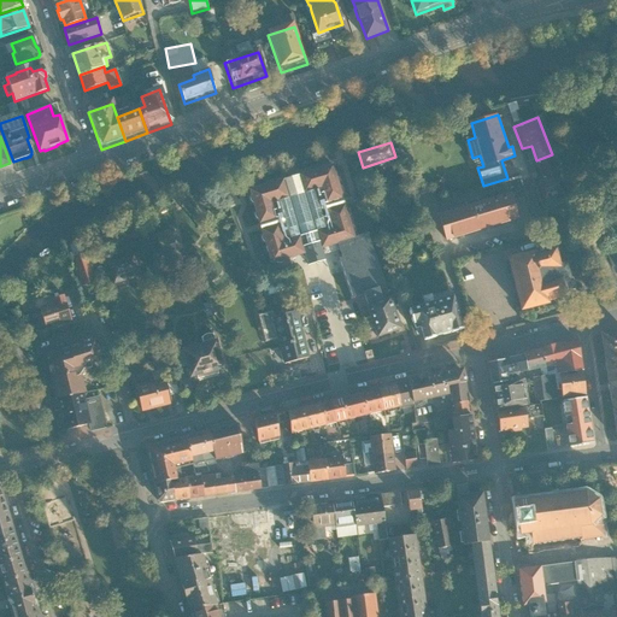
[(535,177),(547,209),(569,200),(552,154),(536,160),(542,175),(535,177)]
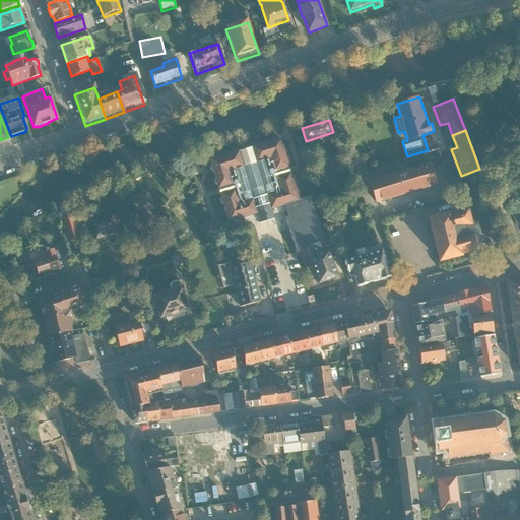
[(210,159),(230,221),(301,200),(281,137),(210,159)]
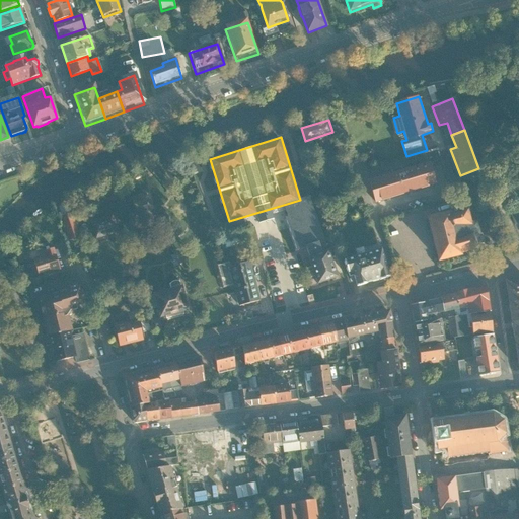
[(372,180),(380,203),(436,184),(428,162),(372,180)]
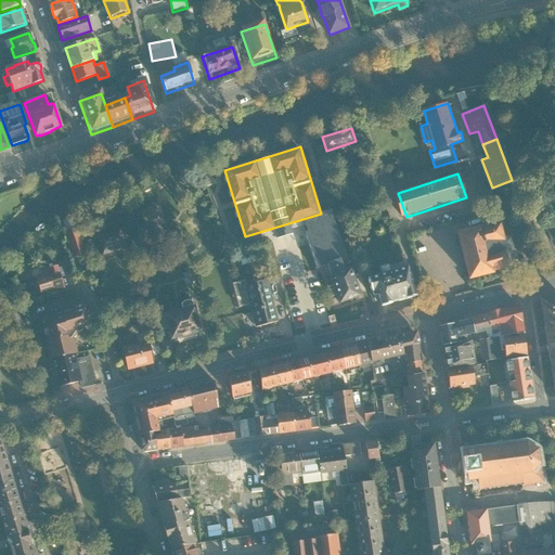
[(460,230),(474,279),(499,272),(498,269),(515,265),(504,221),(486,227),(485,223),(460,230)]
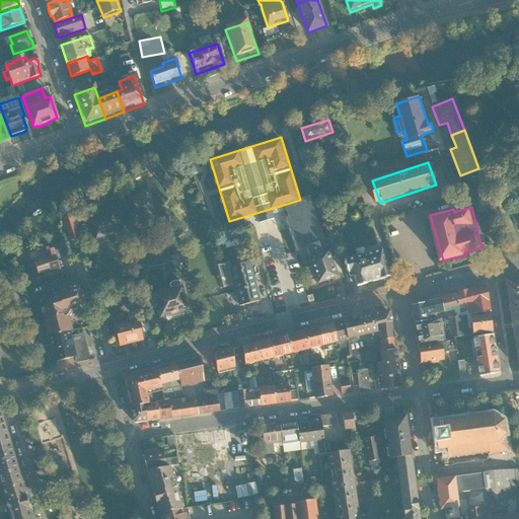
[(74,211),(63,215),(72,240),(83,236),(74,211)]
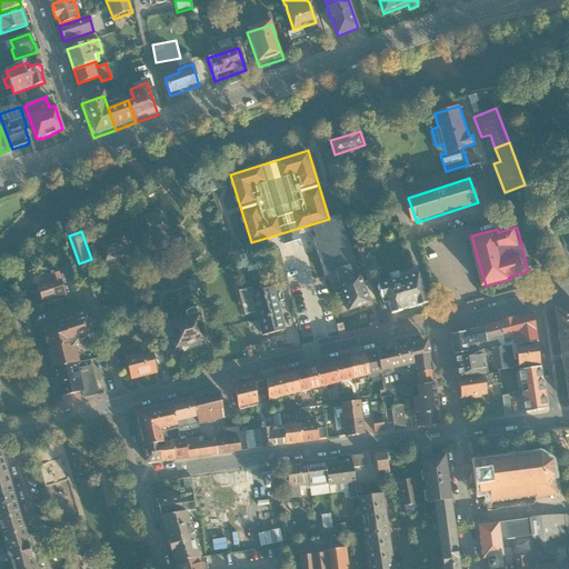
[(125,232),(101,239),(107,261),(131,255),(125,232)]
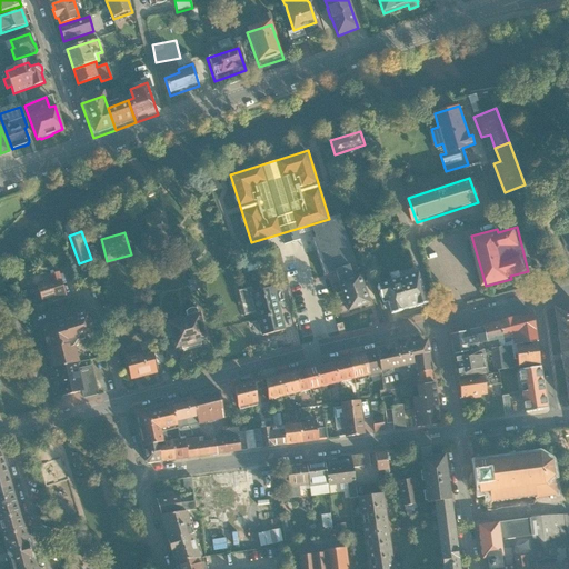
[(275,286),(276,291),(290,287),(285,265),(280,248),(272,249),(278,269),(271,270),(275,286)]
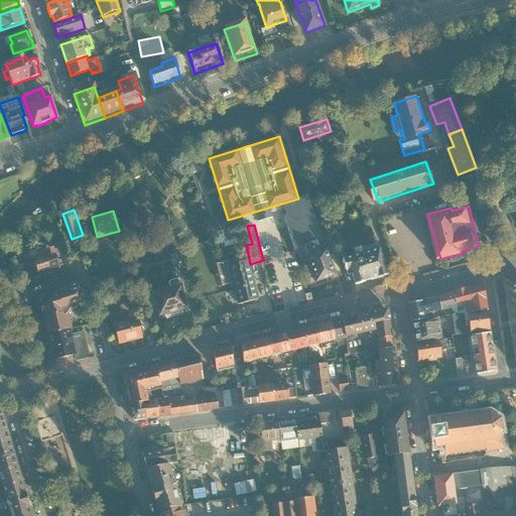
[(308,228),(296,232),(300,244),(312,239),(308,228)]
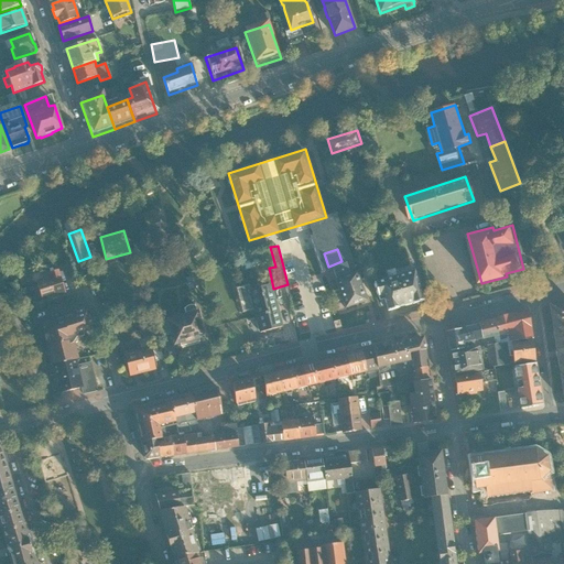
[(46,301),(68,294),(62,271),(54,273),(53,268),(38,272),(46,301)]
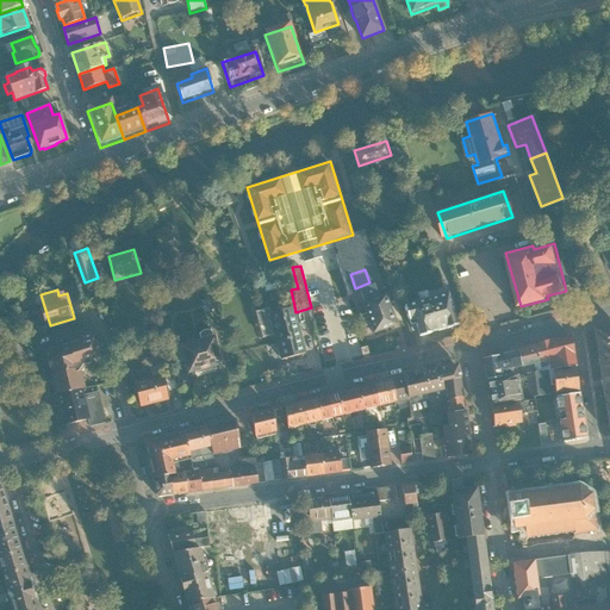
[(368,312),(361,315),(365,325),(371,323),(374,334),(399,324),(388,292),(363,300),(368,312)]
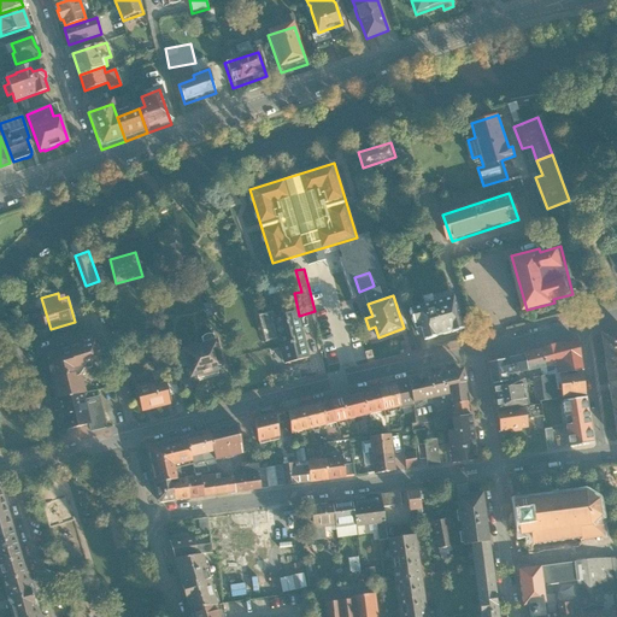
[(464,331),(453,299),(409,310),(413,327),(419,325),(425,342),(464,331)]
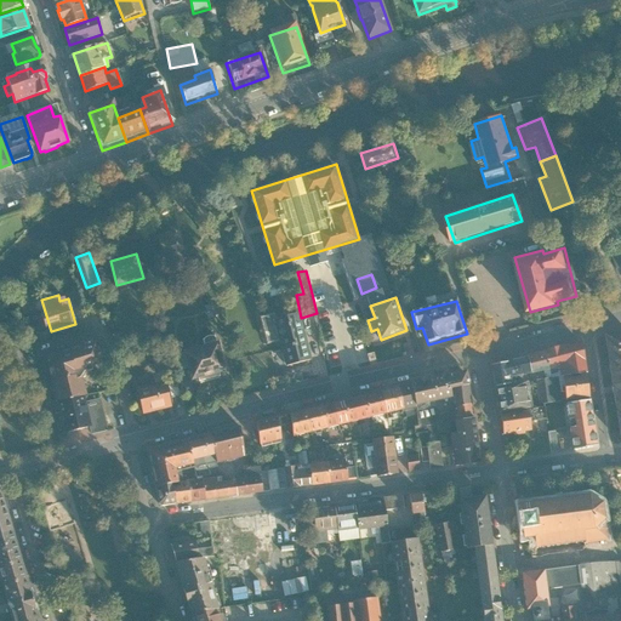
[(268,342),(279,340),(286,365),(312,359),(301,318),(300,312),(274,319),(273,313),(261,317),(268,342)]
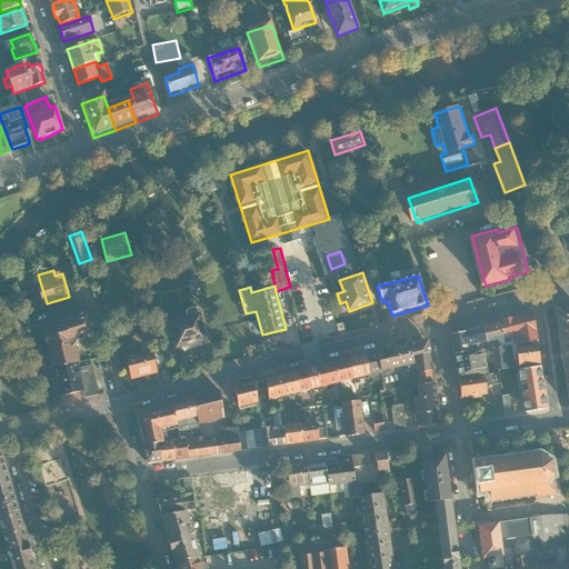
[(568,303),(552,307),(558,340),(568,338),(568,303)]
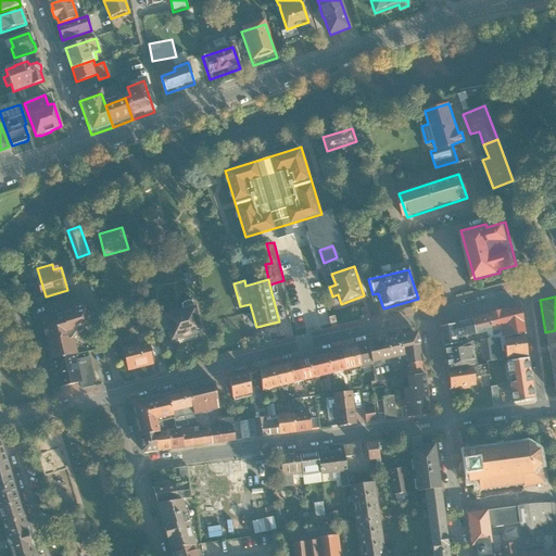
[(182,305),(182,308),(165,313),(172,340),(203,332),(197,304),(194,305),(191,301),(187,300),(184,302),(182,305)]
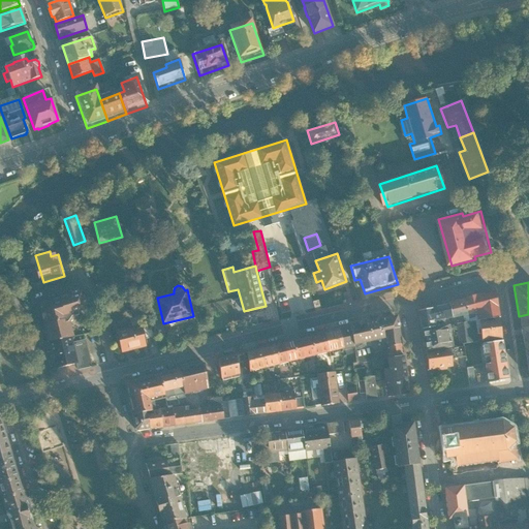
[(39,302),(45,320),(52,345),(72,340),(67,318),(92,310),(85,288),(39,302)]
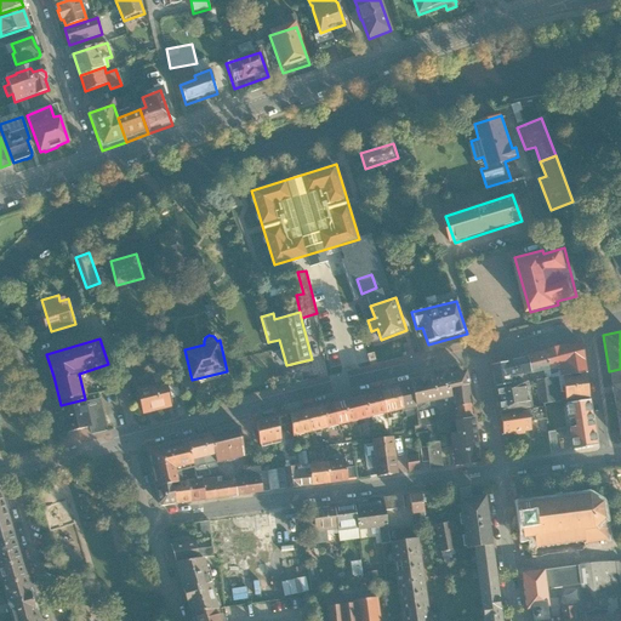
[(563,379),(588,376),(582,343),(550,352),(554,372),(562,371),(563,379)]
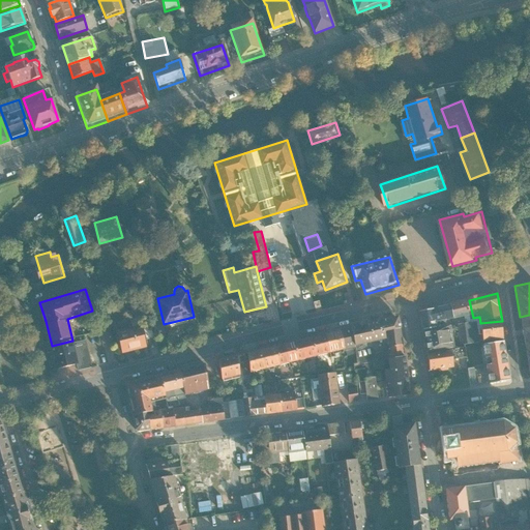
[(473,318),(469,300),(451,304),(455,321),(473,318)]
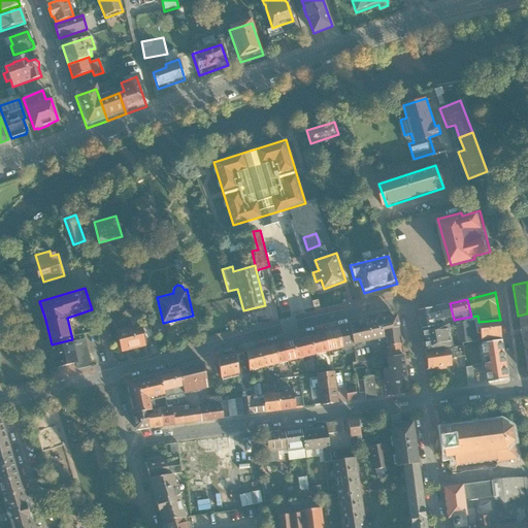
[(420,310),(423,331),(439,329),(436,307),(420,310)]
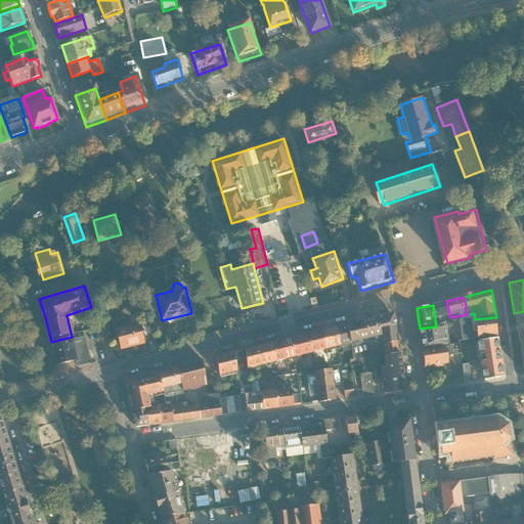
[(523,343),(523,311),(514,313),(518,344),(523,343)]
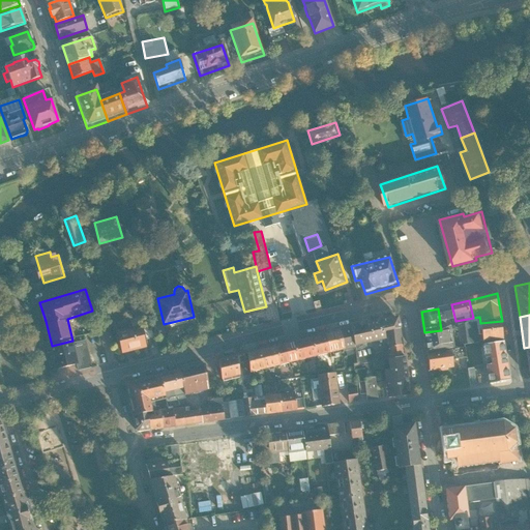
[(400,316),(352,326),(357,346),(389,337),(387,330),(401,328),(400,316)]
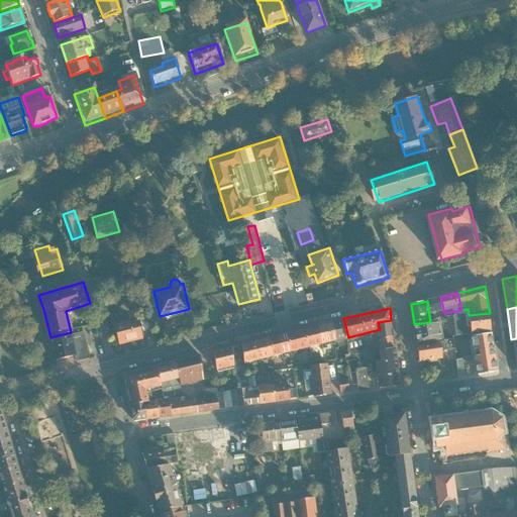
[(112,319),(118,345),(143,339),(137,313),(112,319)]
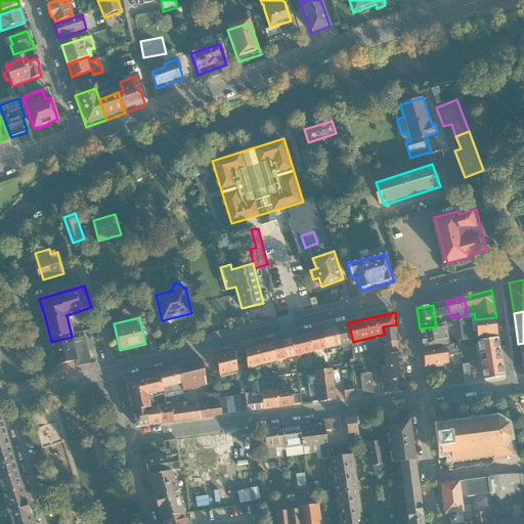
[(478,341),(499,338),(496,317),(475,319),(478,341)]
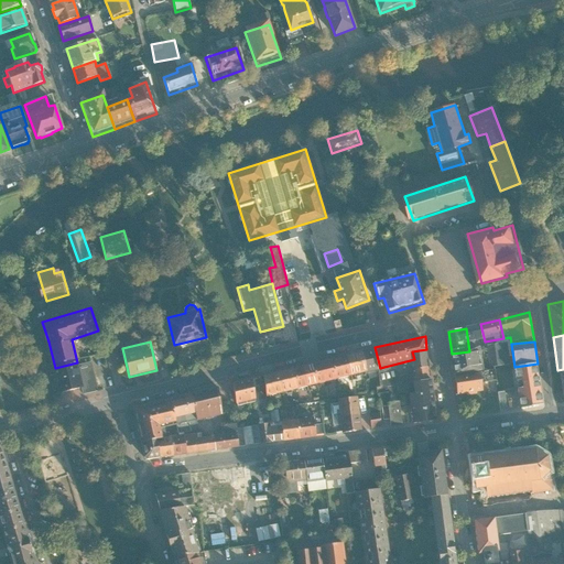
[(507,343),(488,345),(491,367),(510,365),(507,343)]
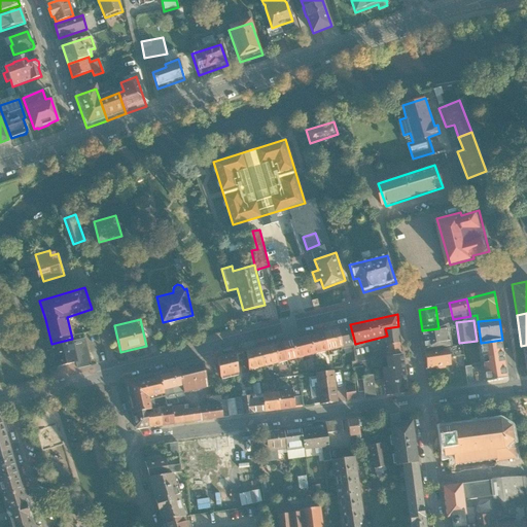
[(350,324),(339,327),(344,347),(355,344),(350,324)]
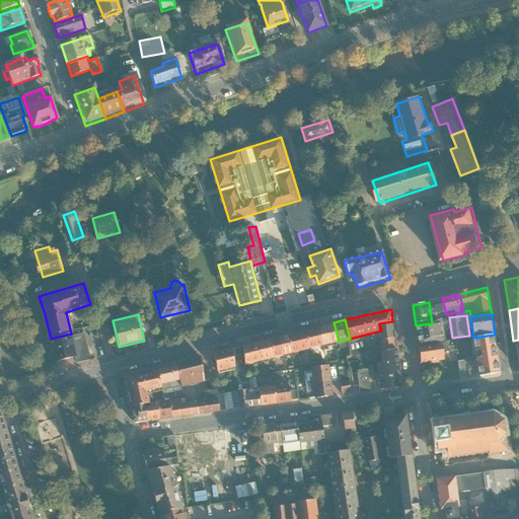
[(382,340),(394,339),(392,321),(379,323),(381,330),(382,340)]
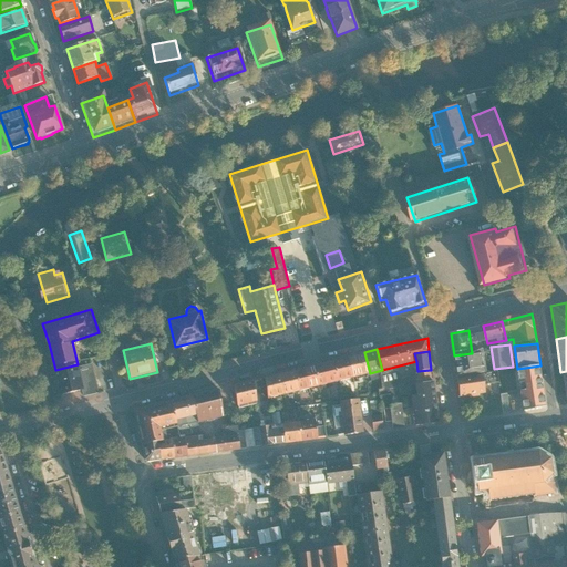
[(454,356),(459,380),(485,375),(486,375),(483,351),(472,353),(454,356)]
